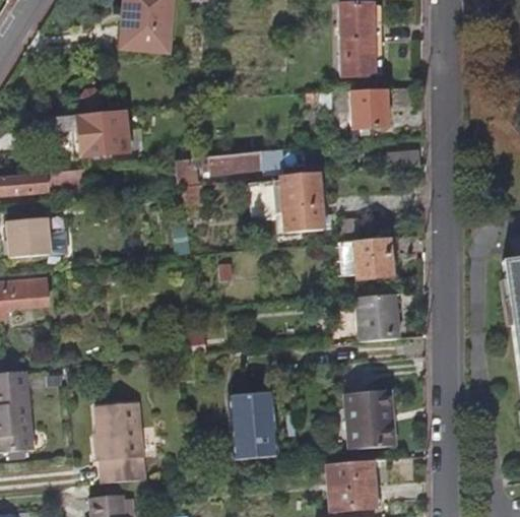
[(166,53),(169,0),(122,0),(121,13),(125,13),(122,50),(166,53)]
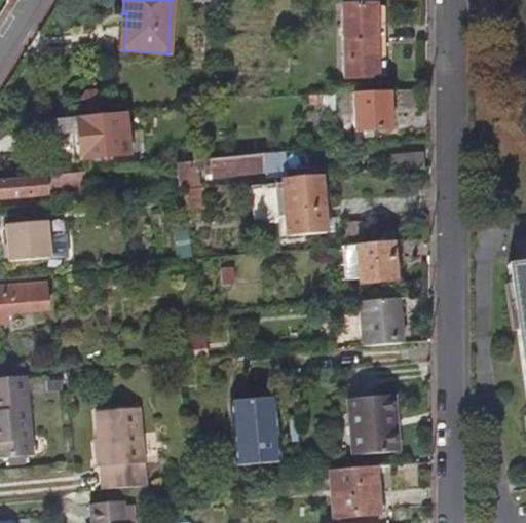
[(375,40),(374,1),(340,2),(342,75),(384,74),(383,40),(375,40)]
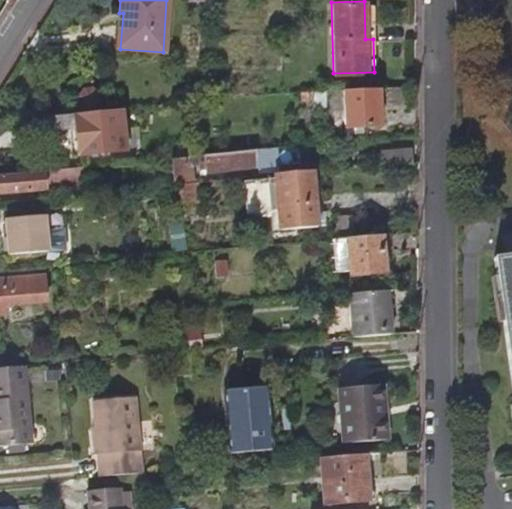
[(120,49),(123,13),(119,13),(117,13),(115,48),(120,49)]
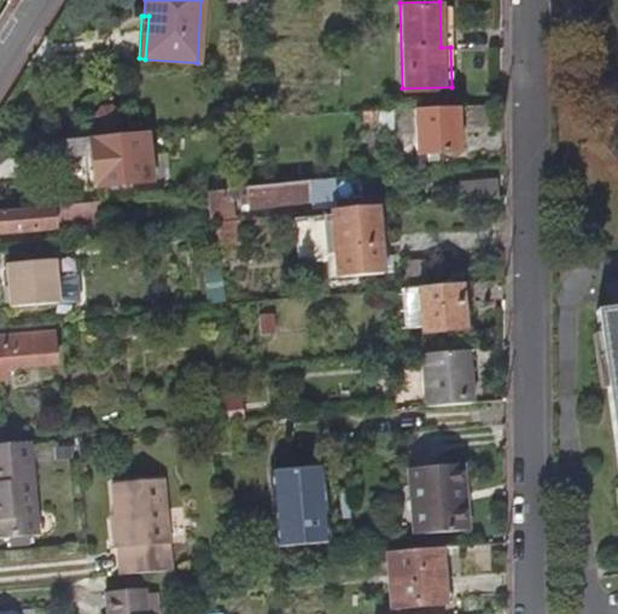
[(488,128),(487,103),(464,105),(465,129),(488,128)]
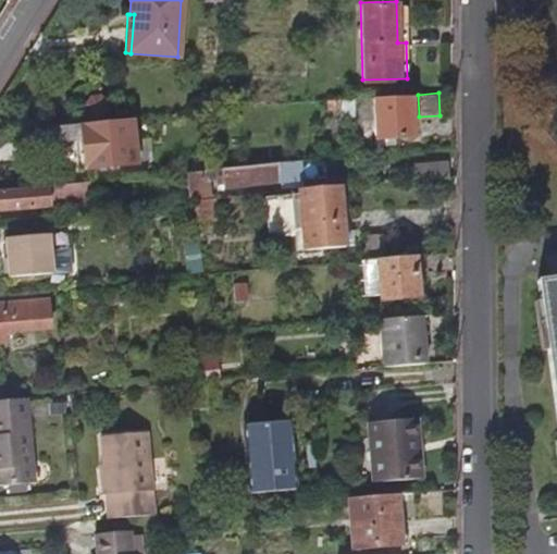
[(415,136),(411,95),(373,98),(376,139),(415,136)]
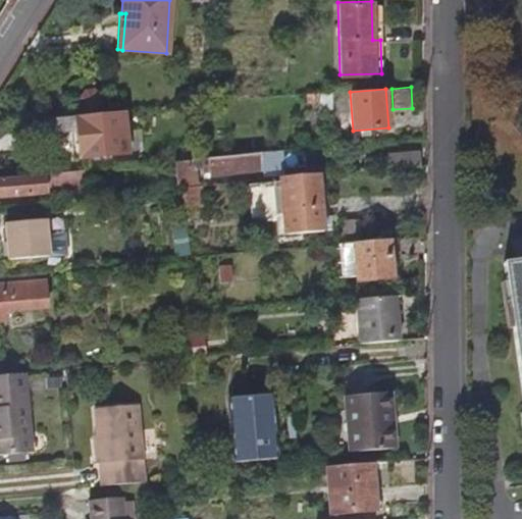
[(95,103),(95,95),(90,90),(81,91),(74,97),(74,104),(81,109),(90,108),(95,103)]
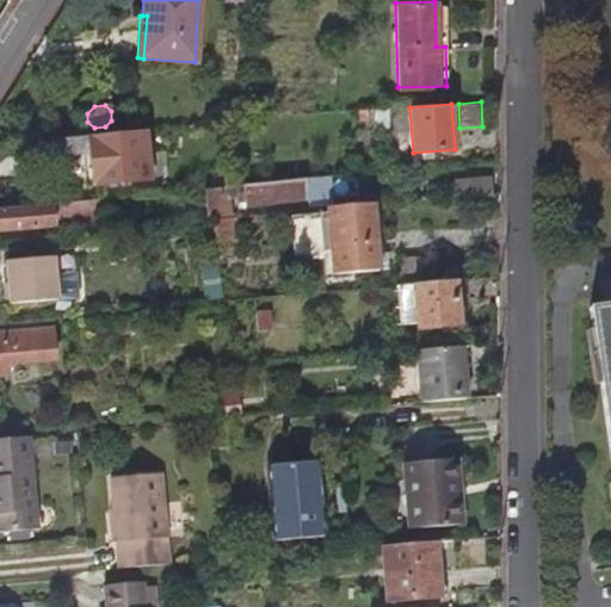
[(372,121),(372,111),(357,112),(358,122),(372,121)]
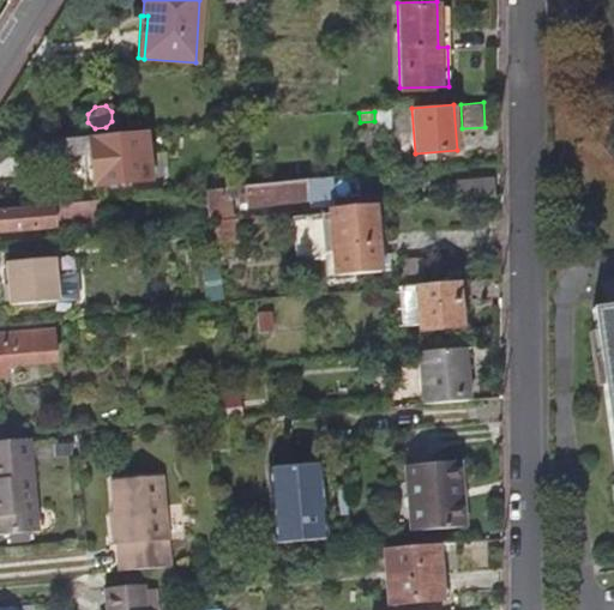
[(150,180),(145,131),(60,137),(62,161),(92,158),(94,185),(150,180)]
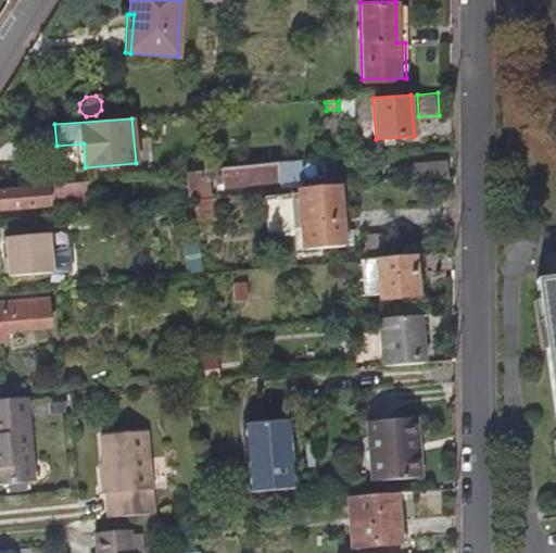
[(303,188),(300,160),(216,167),(217,177),(217,183),(224,183),(224,185),(279,179),(280,190),(298,189),(303,188)]
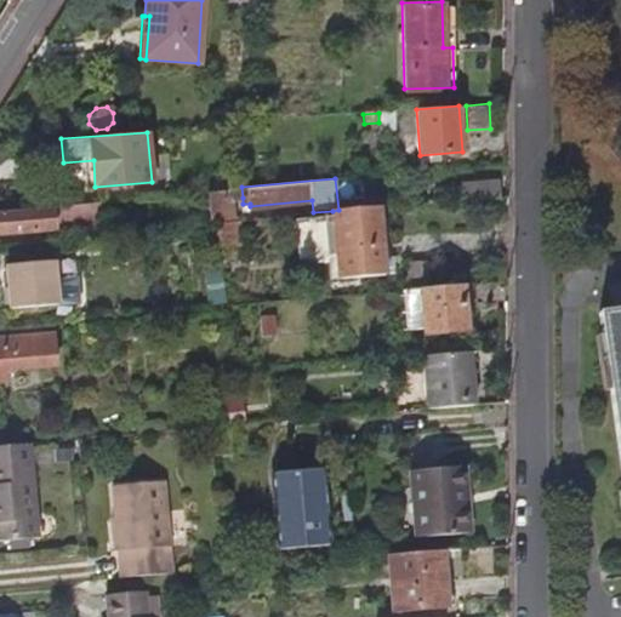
[(462,199),(501,194),(500,180),(461,182),(462,199)]
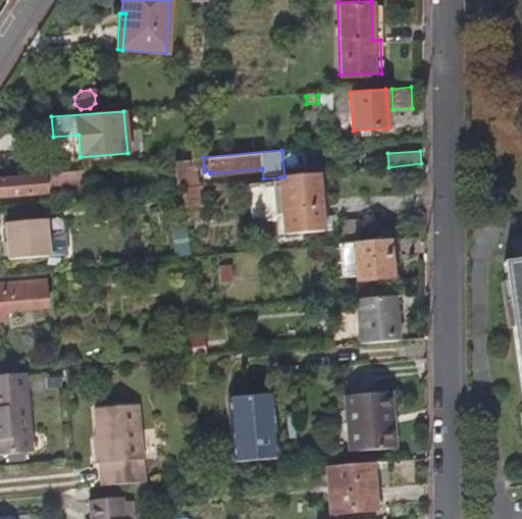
[(204,166),(203,157),(200,157),(195,158),(195,167),(204,166)]
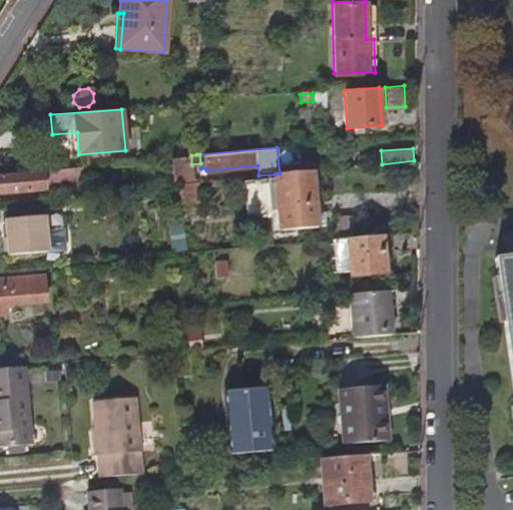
[(193,179),(191,164),(191,155),(170,157),(172,181),(193,179)]
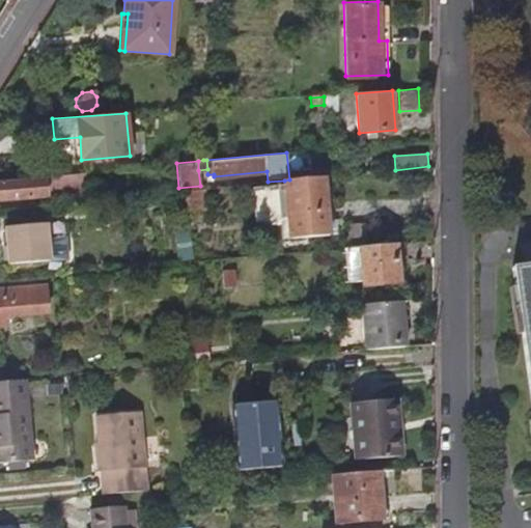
[(0,199),(86,191),(84,171),(0,178),(0,199)]
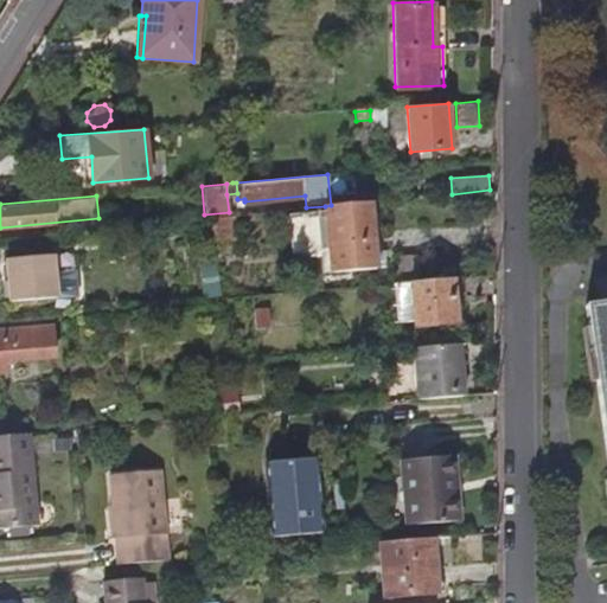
[(377,268),(370,201),(331,205),(325,206),(325,211),(288,215),(292,254),(320,250),(323,274),(377,268)]
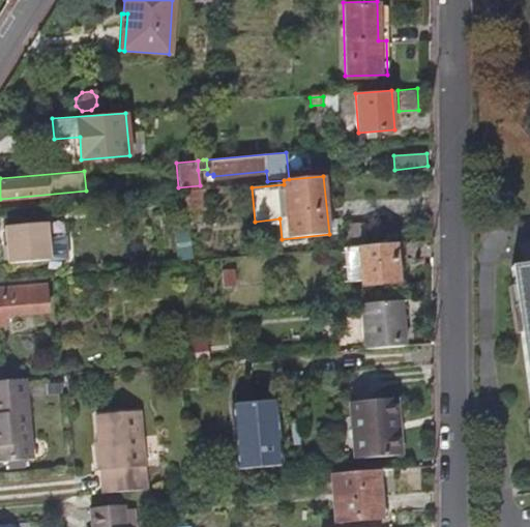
[(201,242),(196,188),(184,189),(189,244),(201,242)]
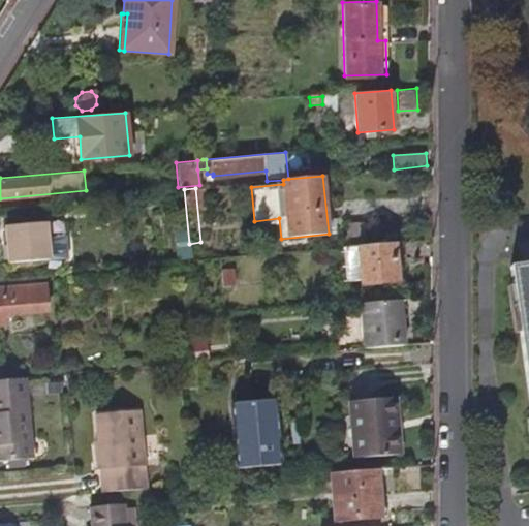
[(0,270),(39,267),(35,230),(0,233),(0,270)]
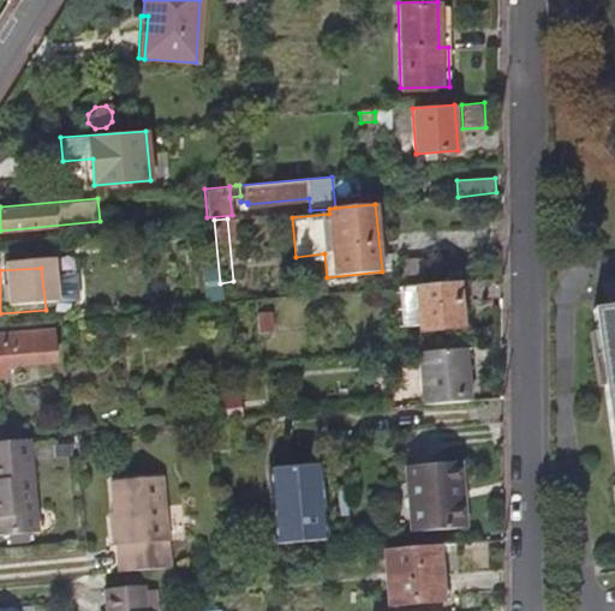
[(614,275),(610,276),(614,300),(597,303),(614,436),(614,275)]
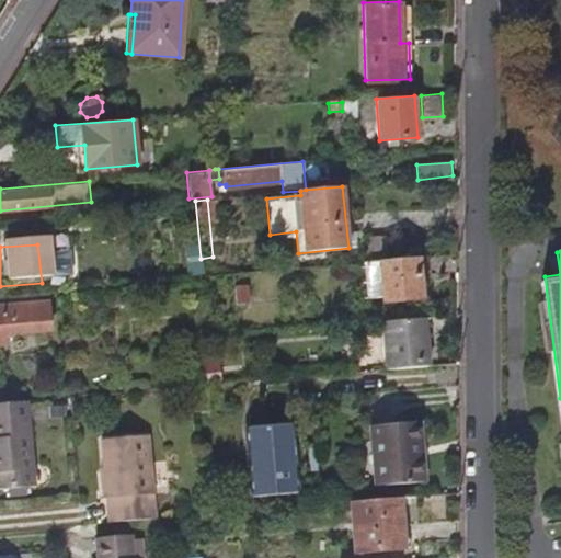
[(422,297),(416,255),(364,261),(367,297),(382,296),(384,302),(422,297)]
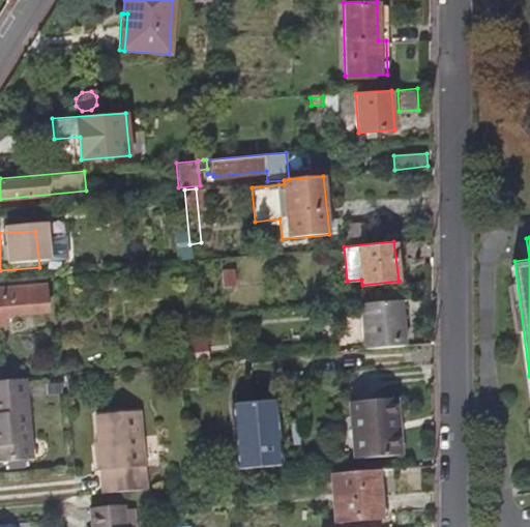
[(236,289),(235,271),(222,273),(224,290),(236,289)]
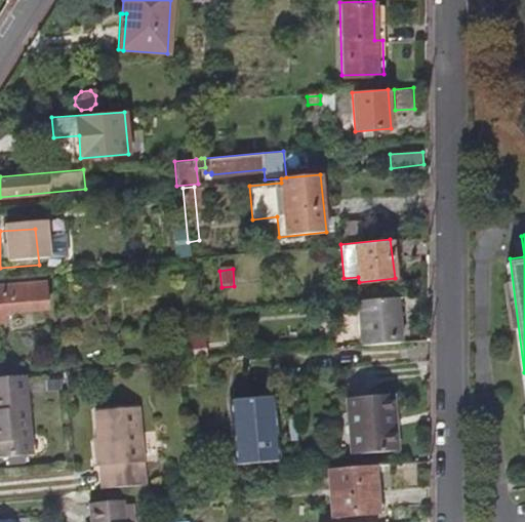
[(44,314),(42,289),(0,293),(0,329),(5,329),(4,318),(44,314)]
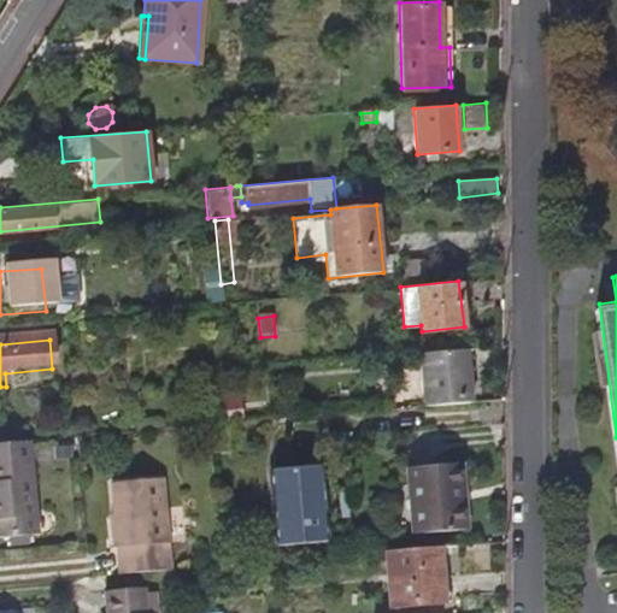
[(469,399),(466,349),(422,353),(424,404),(469,399)]
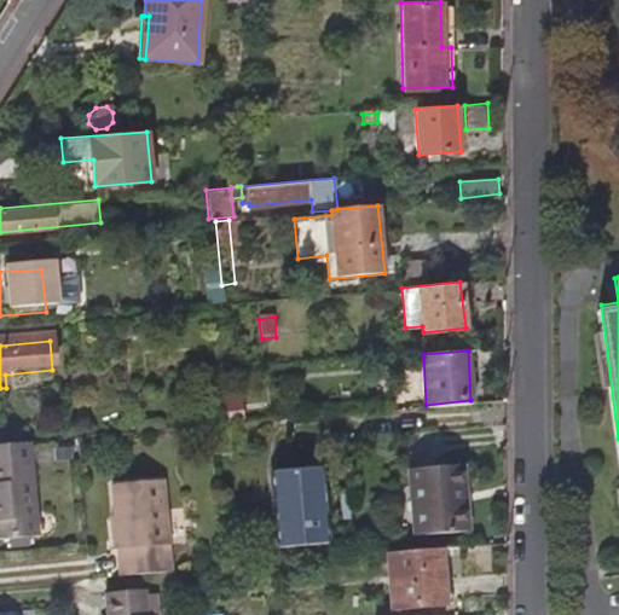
[(41,515),(35,437),(0,440),(0,537),(40,534),(39,515),(41,515)]
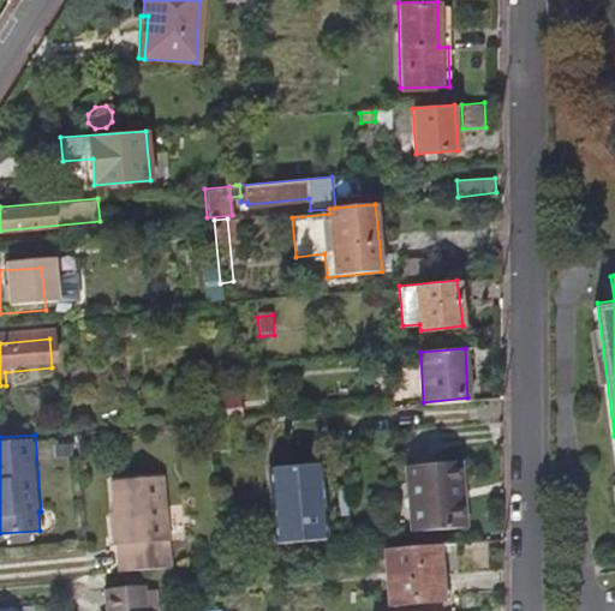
[(327,534),(321,459),(276,462),(279,498),(274,498),(278,539),(327,534)]
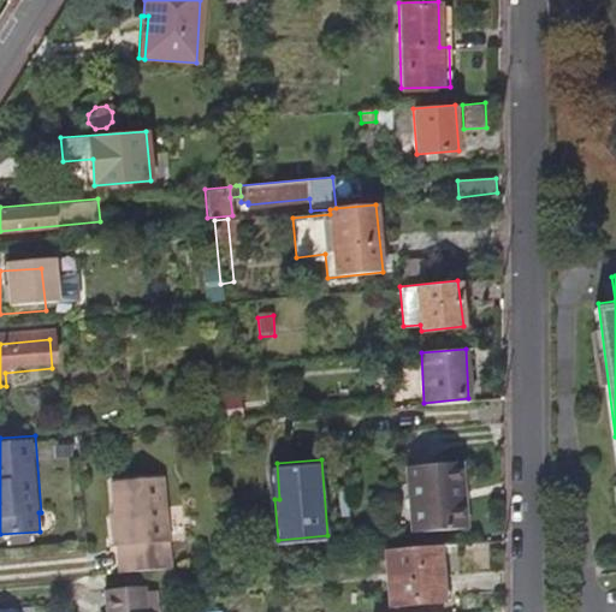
[(468,527),(463,462),(409,467),(415,532),(468,527)]
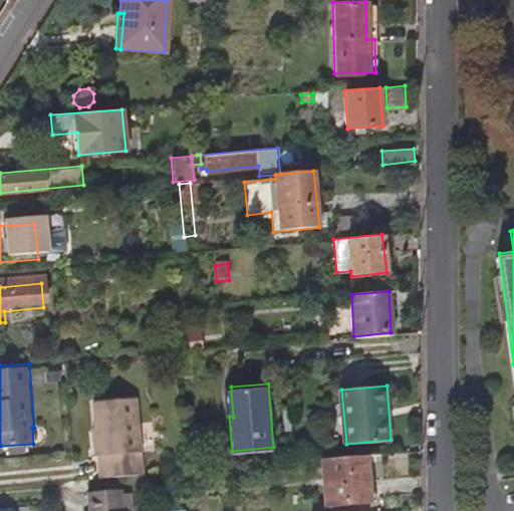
[(147,474),(141,398),(97,401),(99,429),(101,455),(103,478),(147,474)]
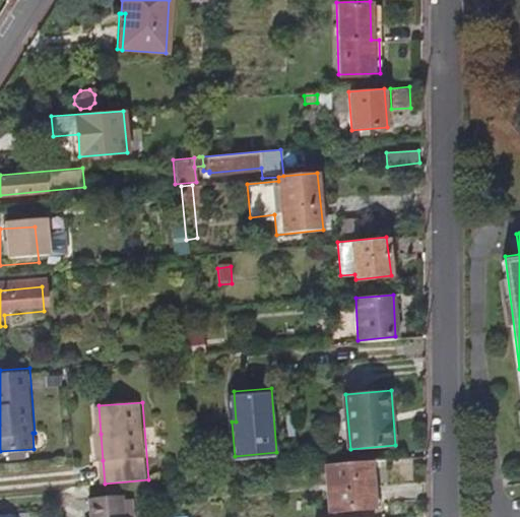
[(380,507),(376,460),(330,464),(334,511),(380,507)]
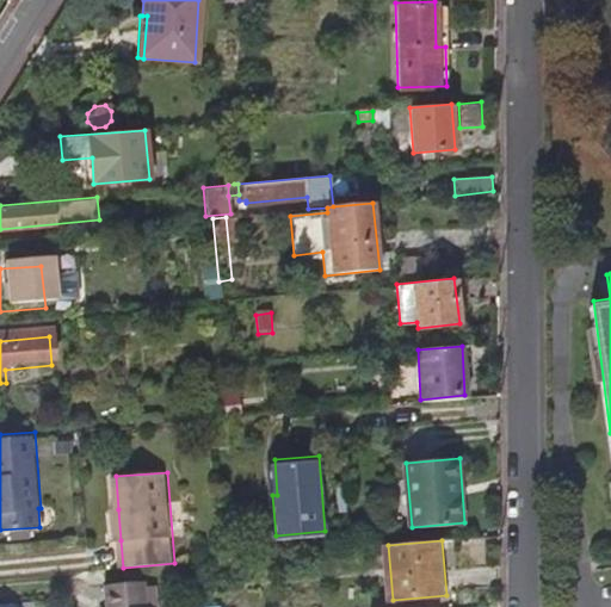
[(148,606),(147,581),(109,583),(110,606),(148,606)]
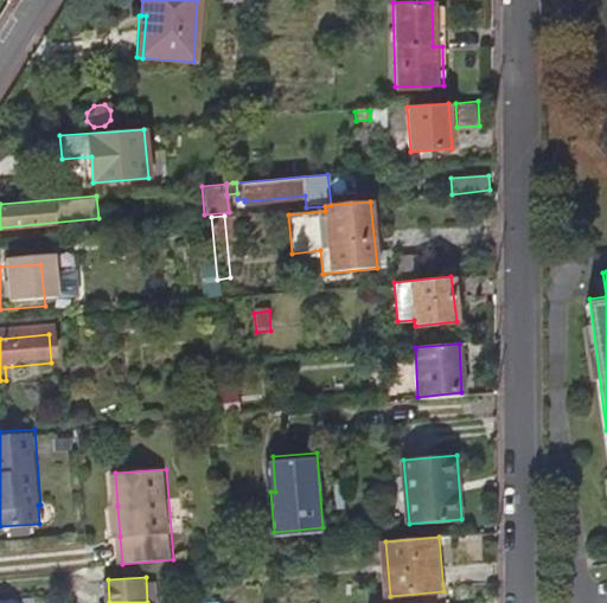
[(0,602),(25,602),(25,592),(0,594),(0,602)]
